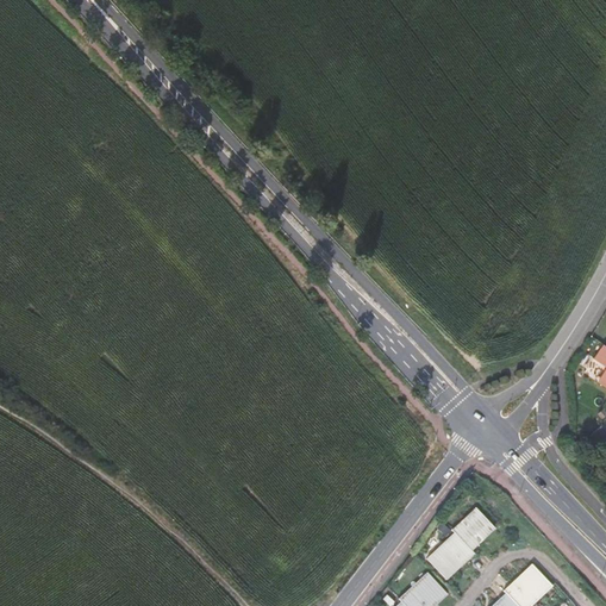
[(497,528),(476,506),(453,529),(456,532),(472,550),(497,528)]
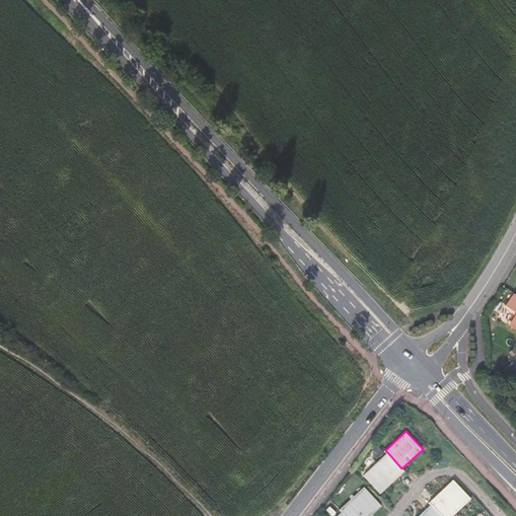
[(401,468),(388,453),(364,475),(380,494),(404,471),(401,468)]
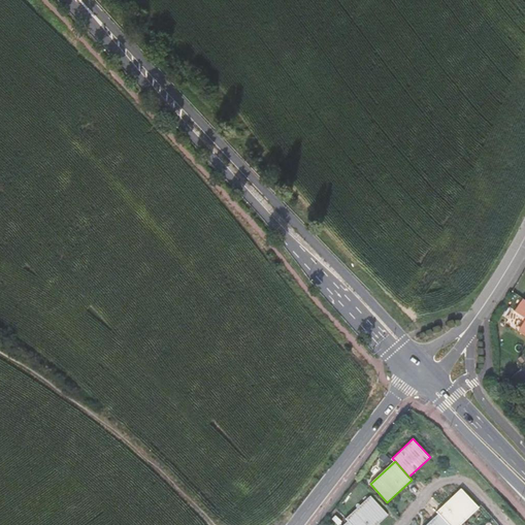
[(458,524),(478,507),(461,489),(436,511),(439,514),(450,524),(458,524)]
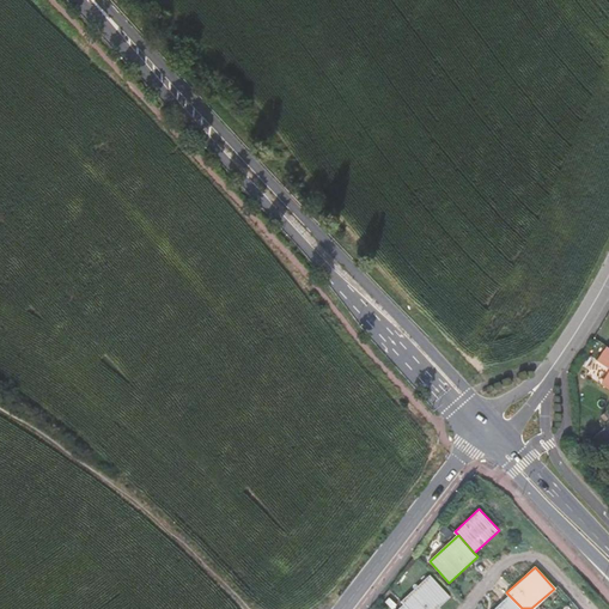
[(430,608),(446,594),(428,573),(401,600),(402,602),(408,608),(430,608)]
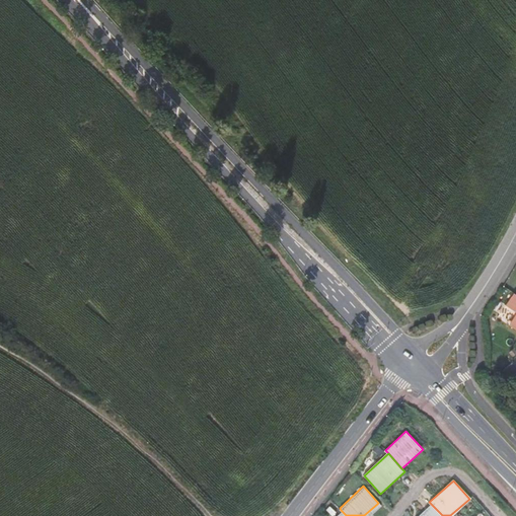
[(442,515),(432,505),(419,515),(442,515)]
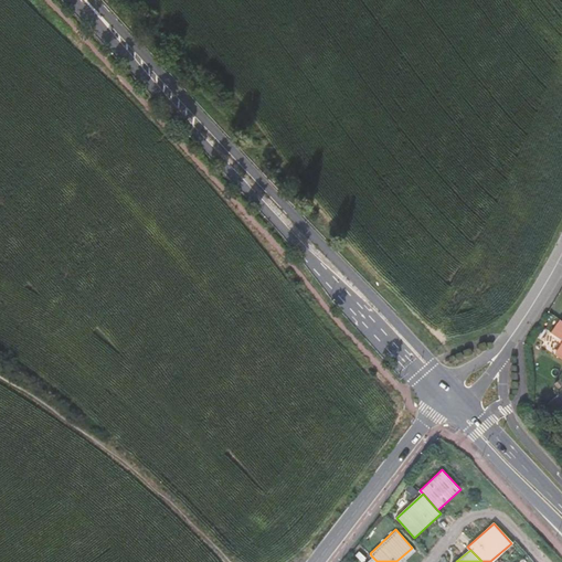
All buildings are outlined.
